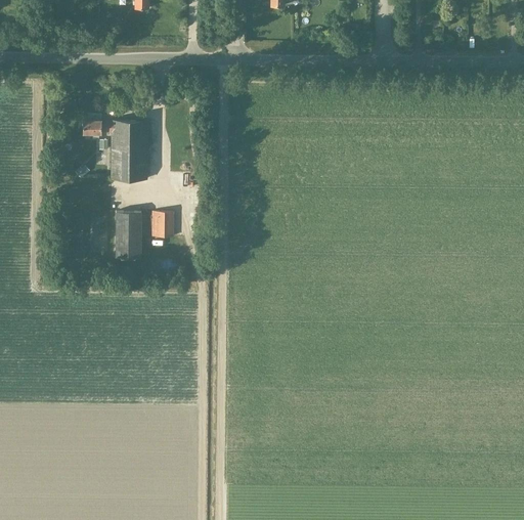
[(134,0),(135,10),(148,10),(147,0),(134,0)]
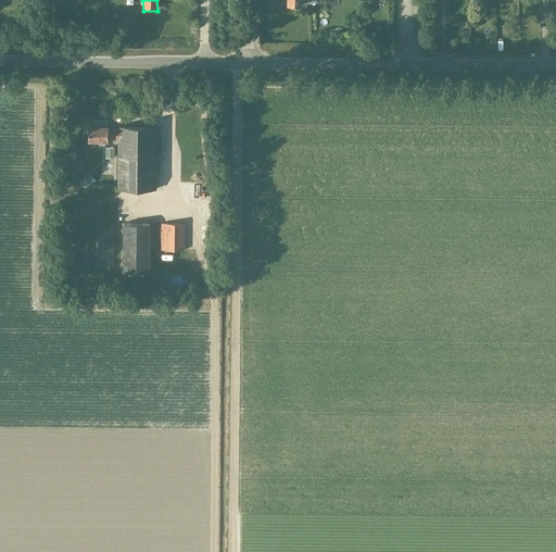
[(287,0),(287,9),(302,10),(302,1),(311,1),(311,0),(287,0)]
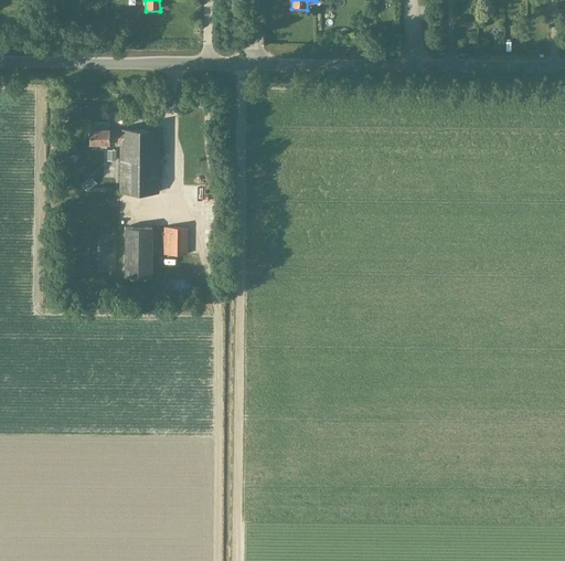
[(158,196),(159,134),(120,133),(120,136),(109,136),(109,133),(89,133),(88,147),(109,147),(109,145),(120,146),(119,196),(158,196)]
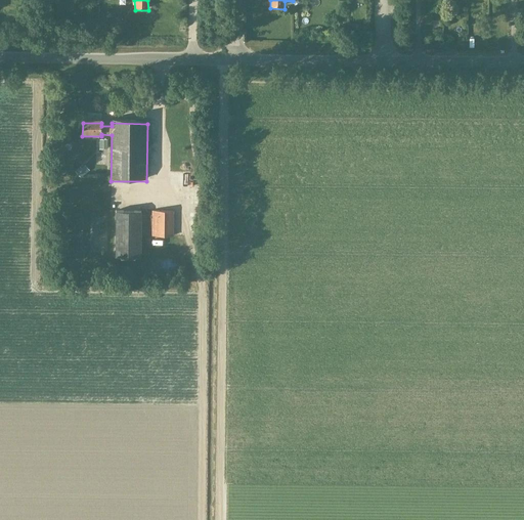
[(72,176),(79,182),(84,177),(78,171),(72,176)]
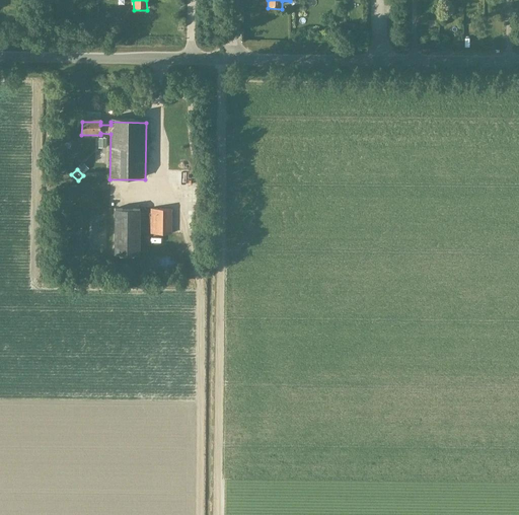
[(115,212),(114,258),(139,258),(139,212),(115,212)]
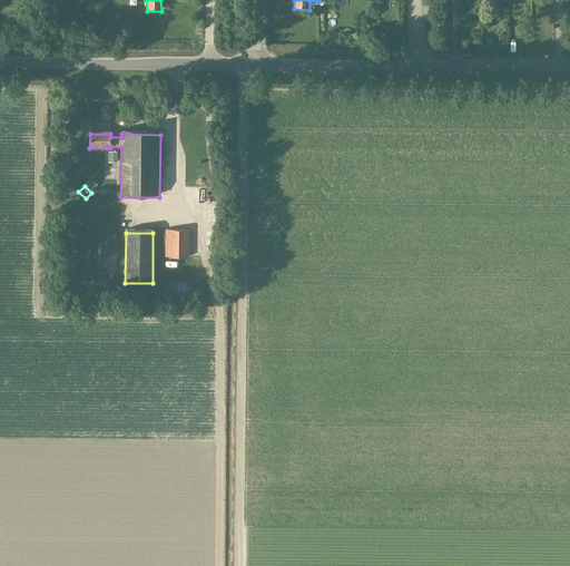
[(187,261),(187,233),(165,233),(165,261),(187,261)]
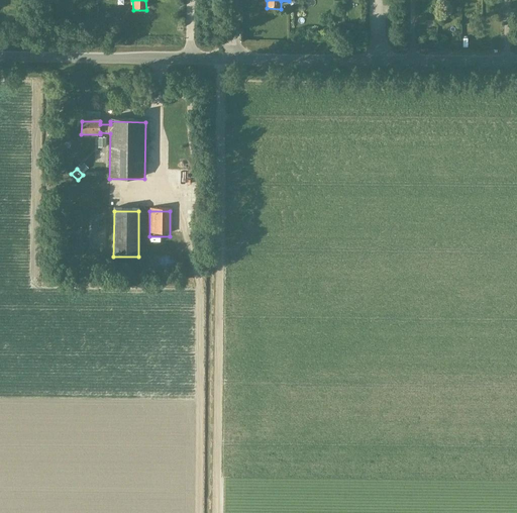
All buildings are outlined.
